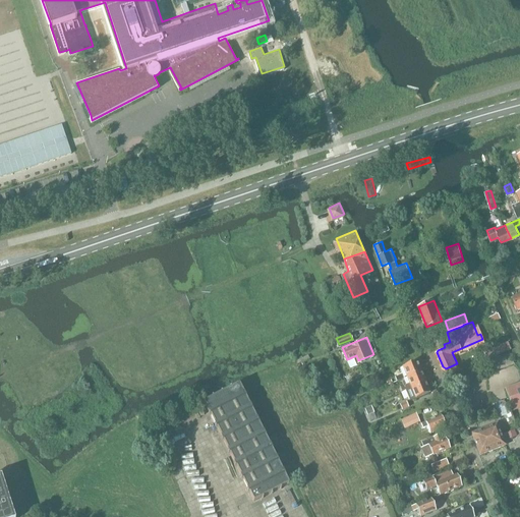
[(490,357),(496,368),(514,359),(510,348),(490,357)]
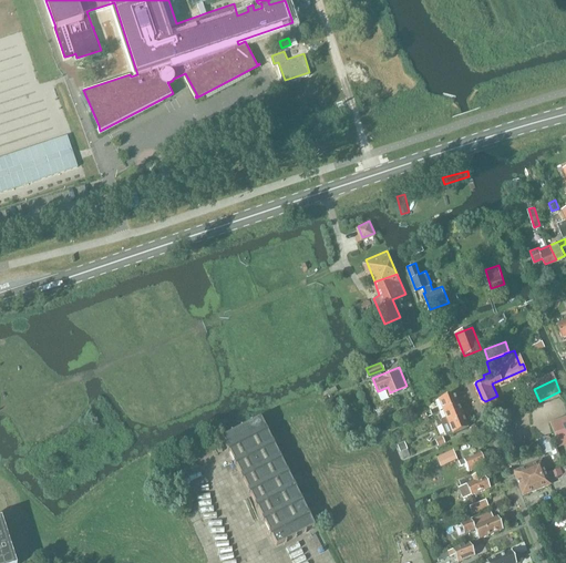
[(439,396),(444,408),(459,401),(454,390),(439,396)]
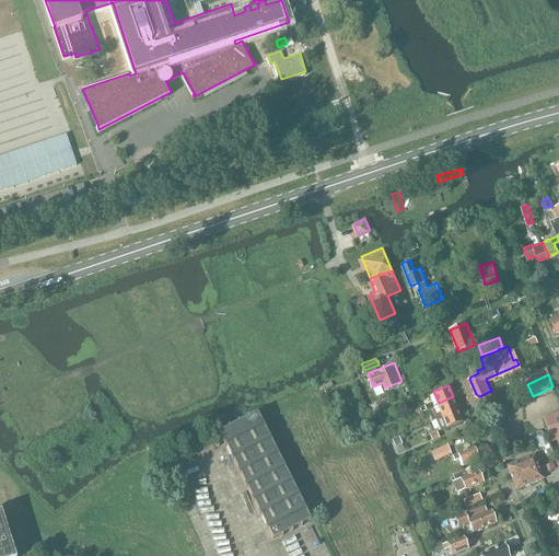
[(439,403),(443,414),(457,407),(453,396),(439,403)]
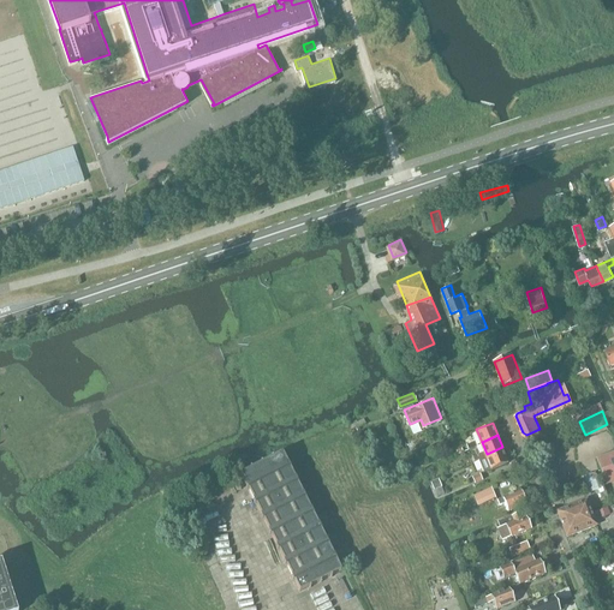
[(502,447),(487,454),(480,458),(484,470),(508,460),(502,447)]
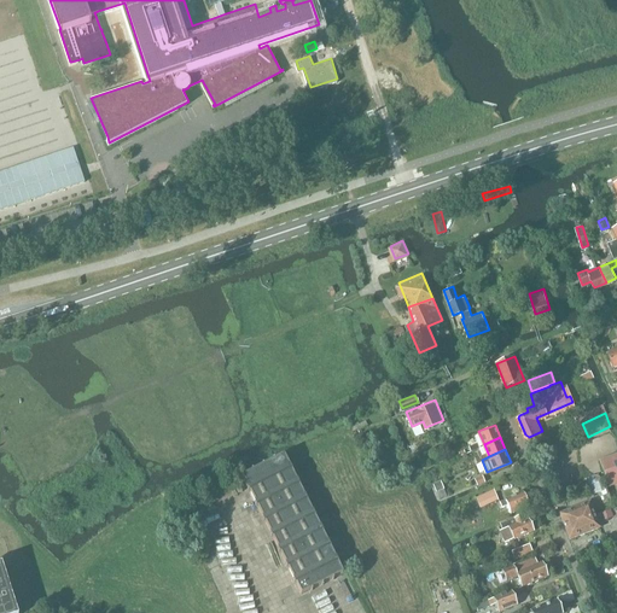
[(243,473),(302,590),(344,570),(283,450),(243,473)]
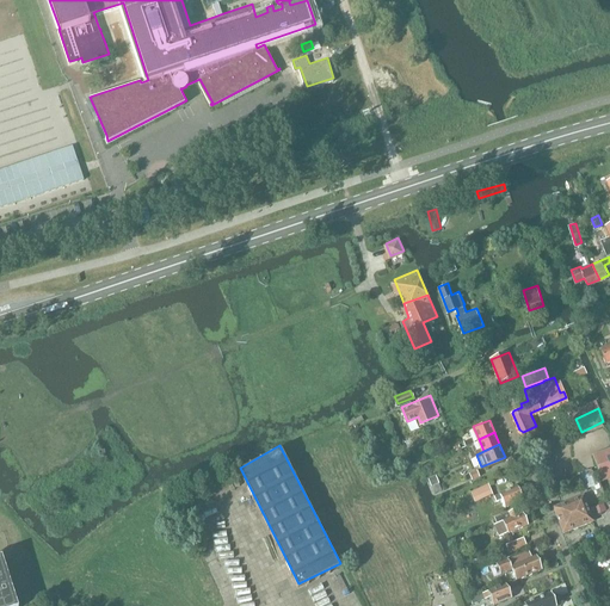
[(609,445),(593,452),(602,475),(609,471),(609,445)]
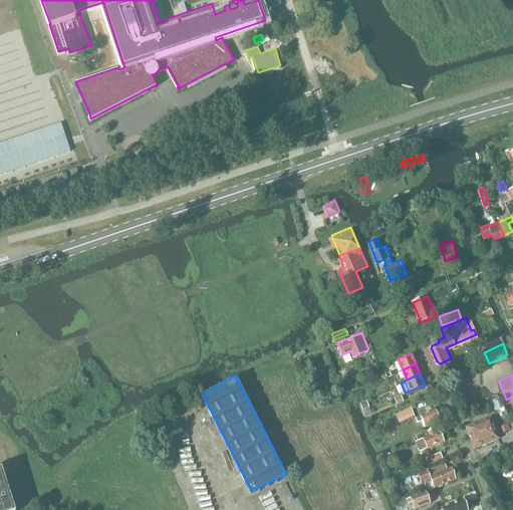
[(385,383),(388,388),(395,385),(392,379),(385,383)]
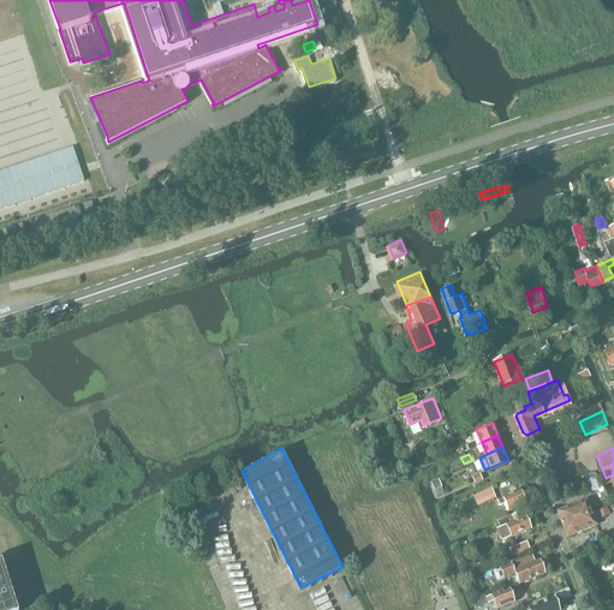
[(583,473),(589,489),(603,484),(597,468),(583,473)]
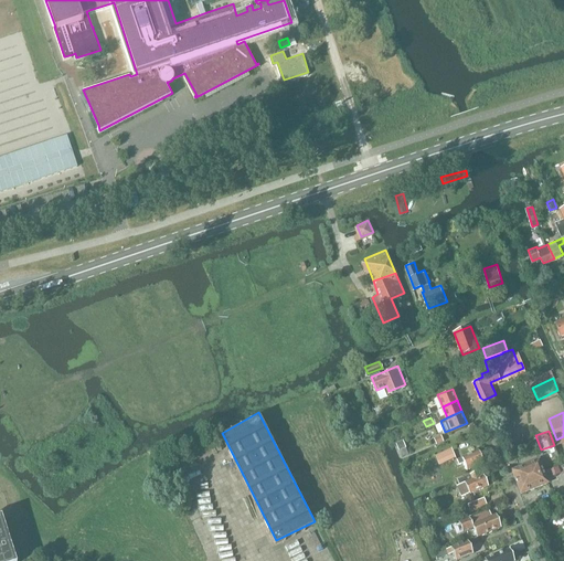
[(396,441),(400,447),(406,444),(404,437),(396,441)]
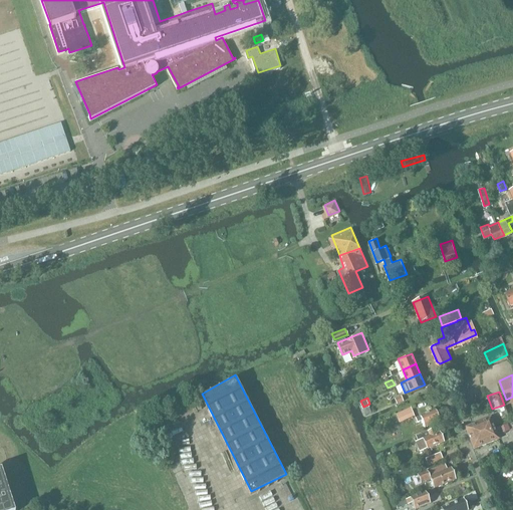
[(415,413),(411,405),(396,411),(400,419),(415,413)]
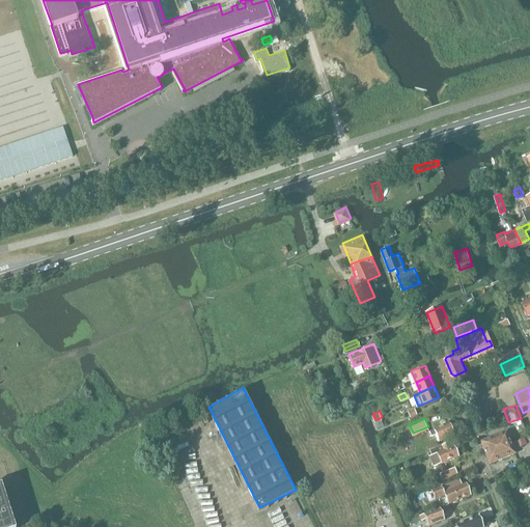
[(430,428),(431,434),(437,432),(440,439),(454,433),(449,420),(430,428)]
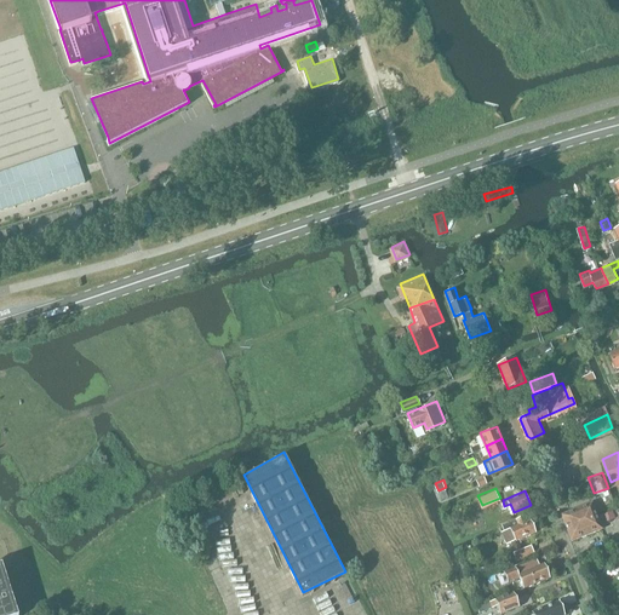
[(562,512),(567,524),(597,513),(592,500),(562,512)]
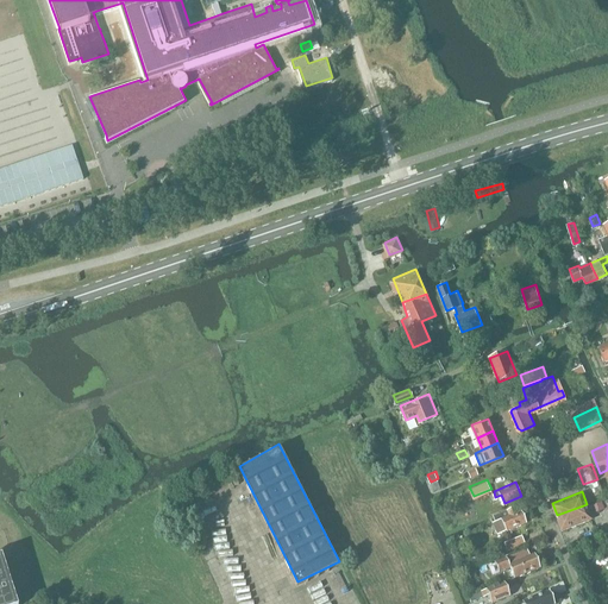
[(521,508),(516,510),(514,504),(494,513),(496,518),(493,520),(499,532),(507,528),(527,521),(521,508)]
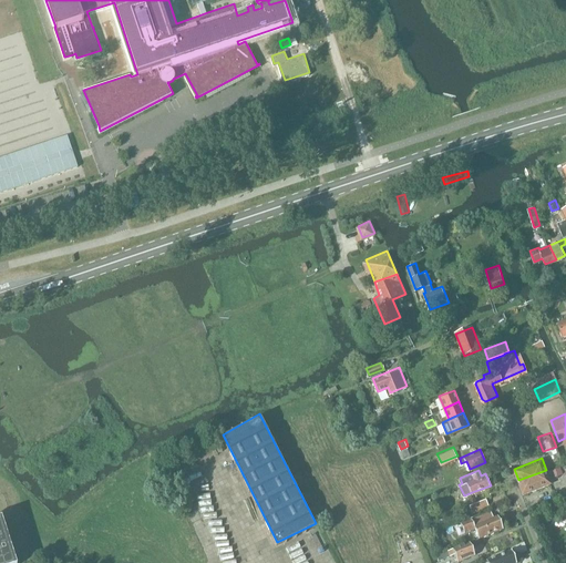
[(546,470),(518,480),(523,492),(551,481),(546,470)]
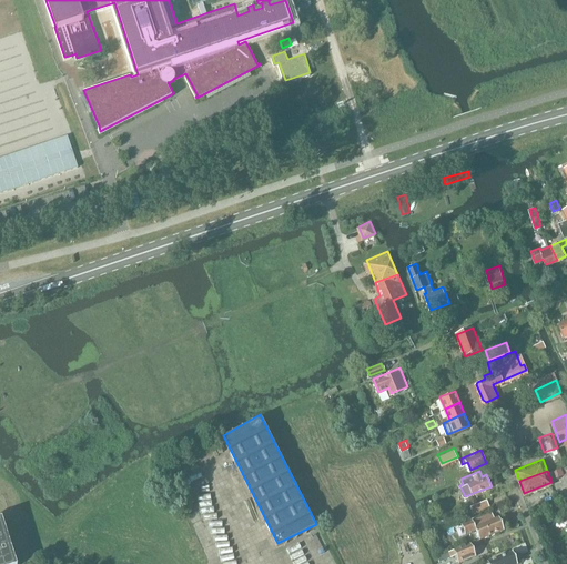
[(471,504),(474,511),(490,505),(487,497),(471,504)]
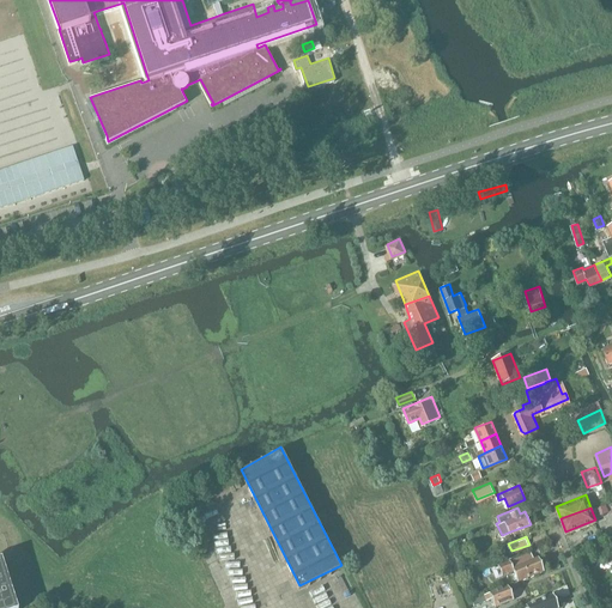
[(498,563),(503,572),(514,569),(519,579),(544,569),(538,554),(534,557),(532,549),(498,563)]
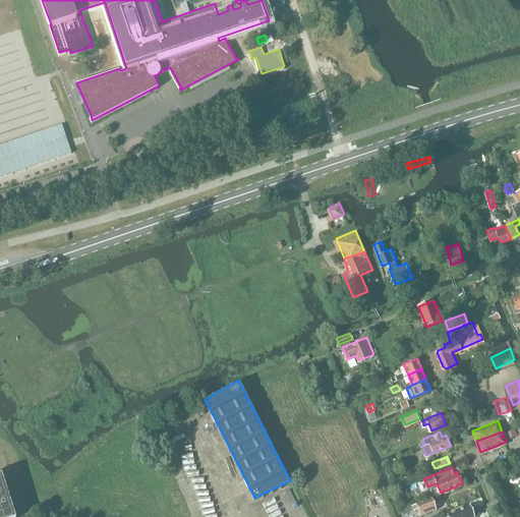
[(0,516),(15,516),(16,516),(2,473),(0,473),(0,516)]
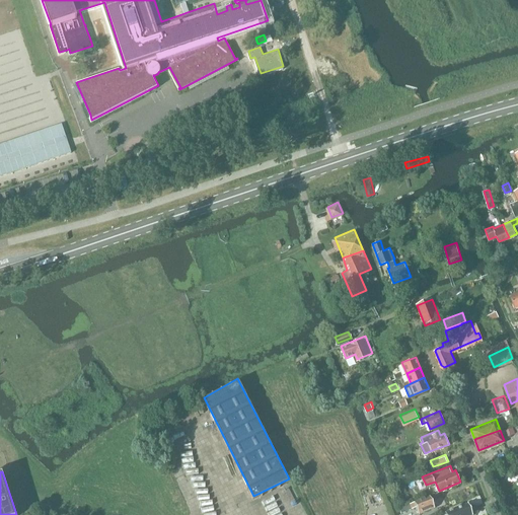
[(417,504),(418,506),(420,511),(435,505),(430,494),(400,505),(402,510),(415,506),(415,505),(417,504)]
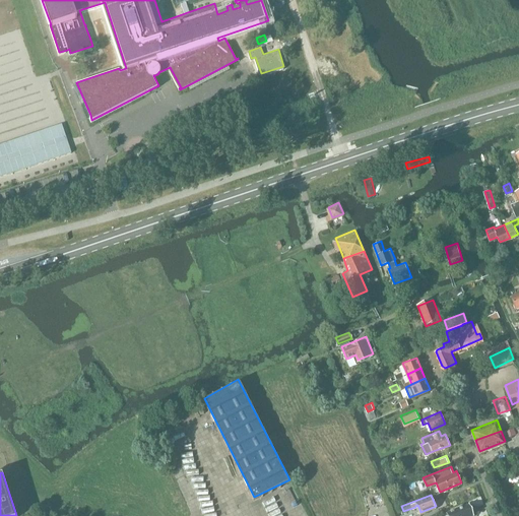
[(466,515),(473,513),(469,502),(447,511),(448,515),(466,515)]
